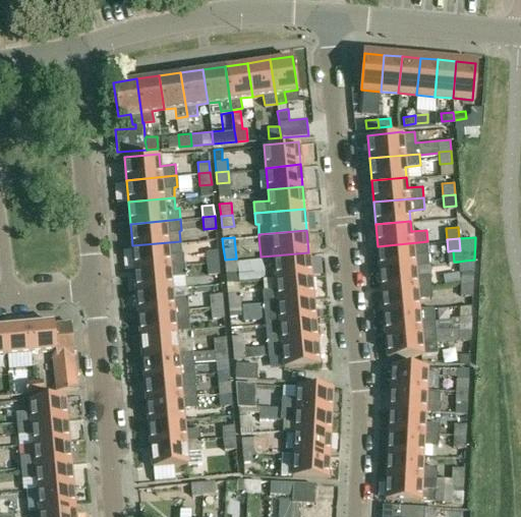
[(132,245),(134,268),(184,263),(183,251),(178,252),(177,242),(180,242),(180,241),(132,245)]
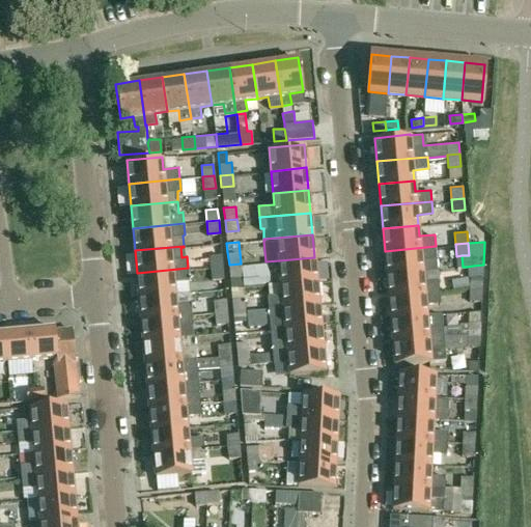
[(385,251),(387,273),(422,270),(421,259),(437,257),(436,246),(385,251)]
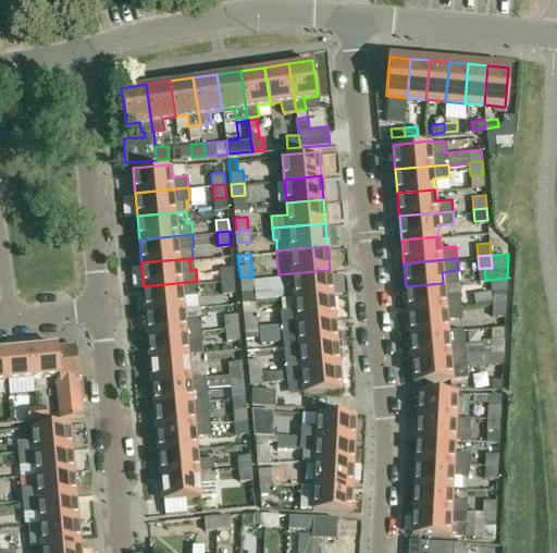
[(234,278),(233,266),(220,267),(221,279),(234,278)]
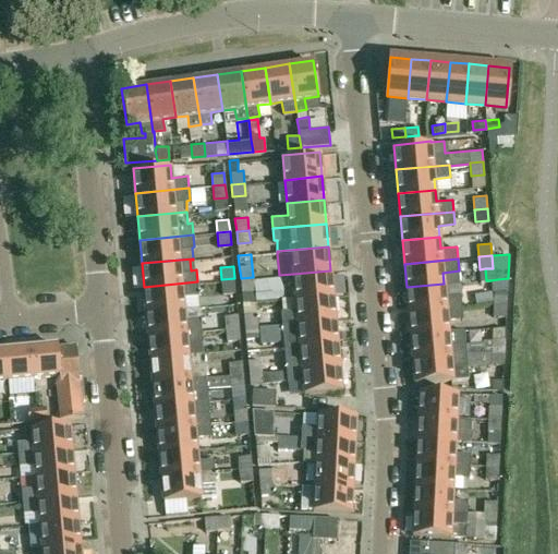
[(332,293),(330,271),(293,274),(295,296),(295,297),(332,293)]
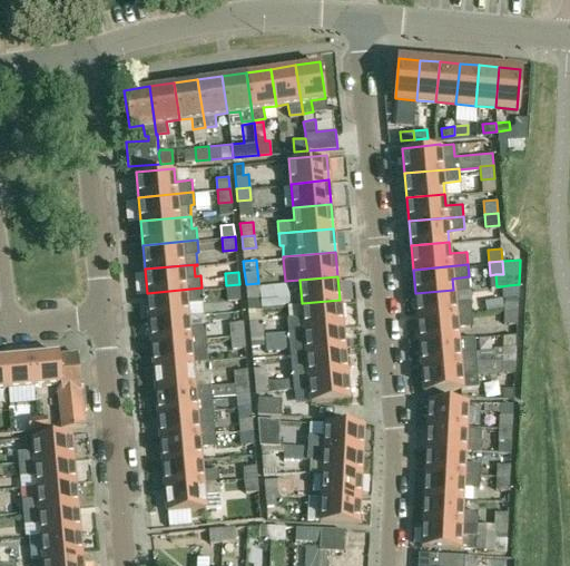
[(246,284),(246,296),(259,295),(258,283),(246,284)]
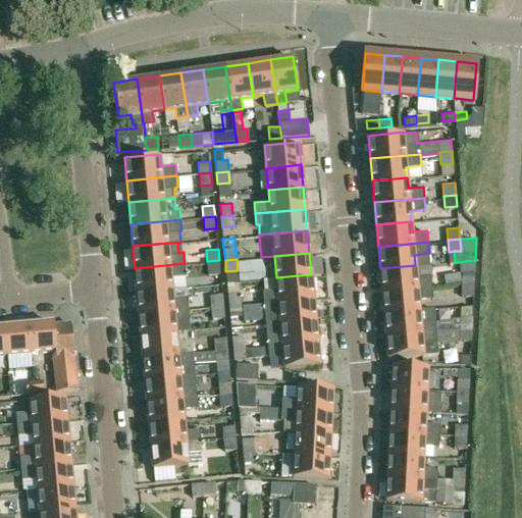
[(220,272),(219,260),(207,261),(208,274),(220,272)]
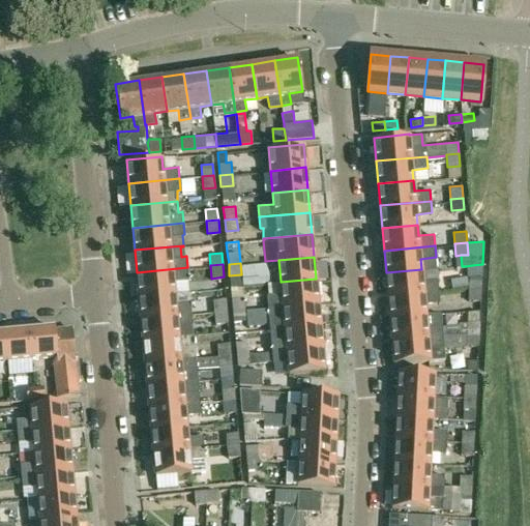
[(137,272),(139,294),(189,290),(187,267),(137,272)]
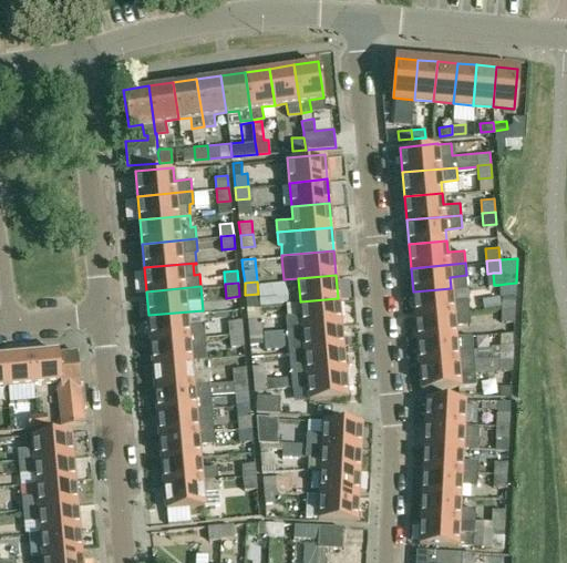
[(413,292),(415,316),(470,310),(468,298),(452,299),(451,288),(413,292)]
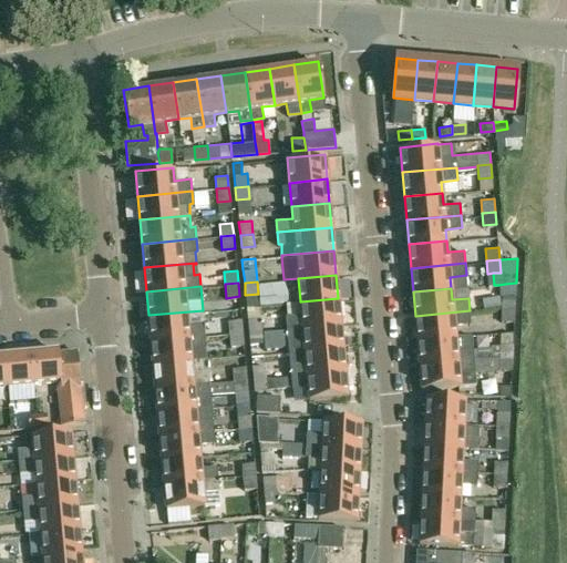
[(482,298),(483,307),(502,304),(500,294),(482,298)]
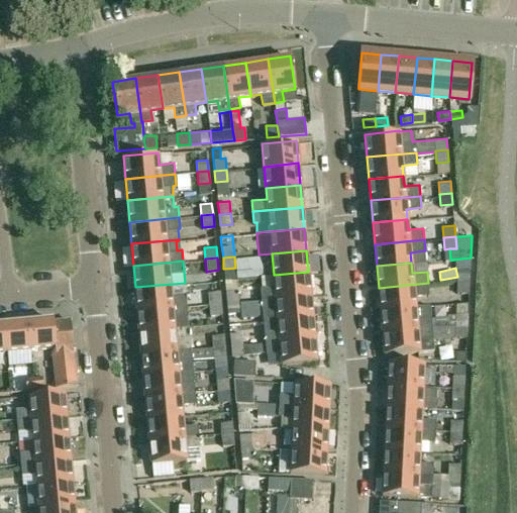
[(457,269),(457,280),(470,279),(470,269),(457,269)]
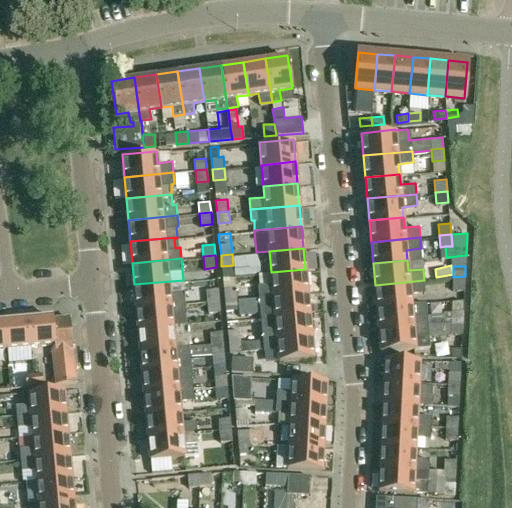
[(307,291),(305,269),(271,272),(271,271),(258,272),(259,284),(257,284),(258,295),(307,291)]
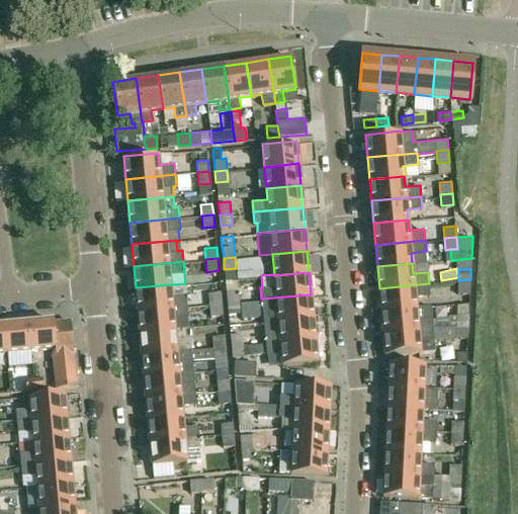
[(457,292),(469,292),(470,279),(458,280),(457,292)]
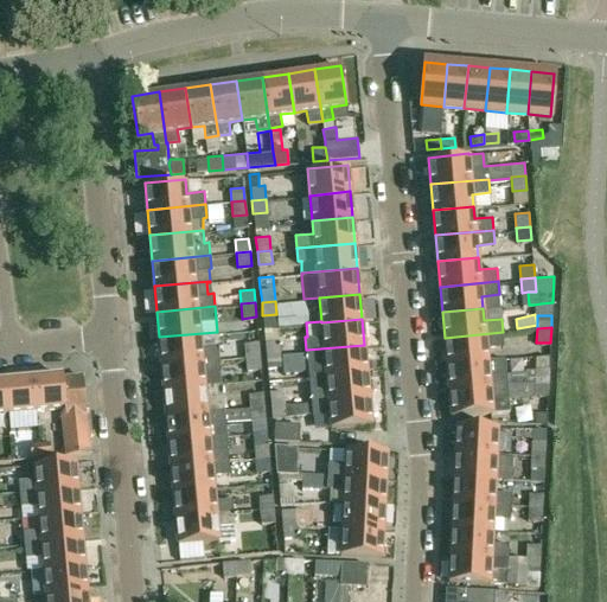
[(159,337),(161,363),(218,357),(217,332),(159,337)]
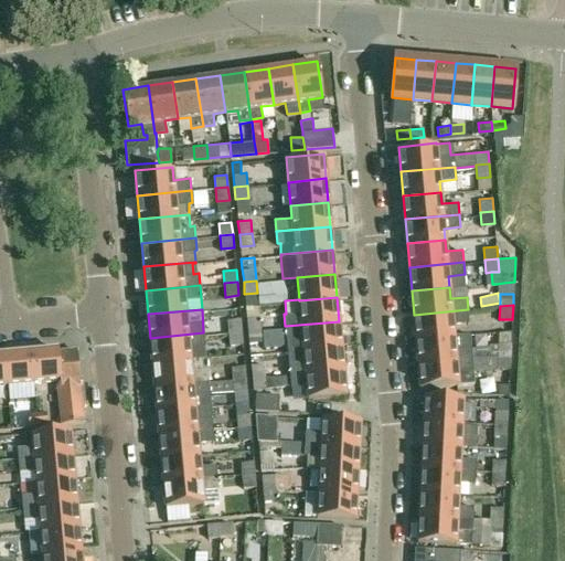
[(414,315),(416,338),(466,334),(466,323),(469,323),(468,309),(414,315)]
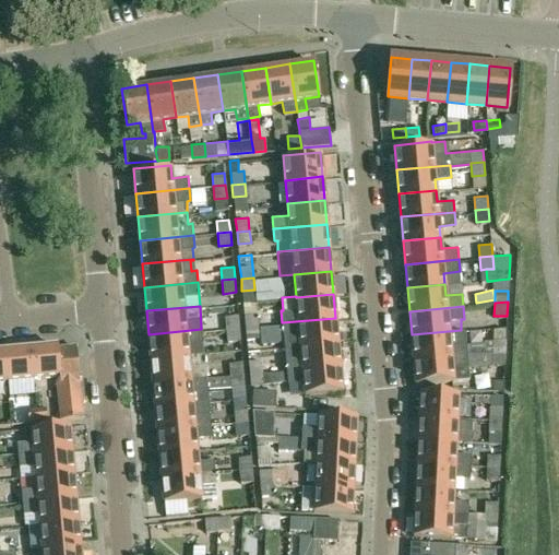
[(244,314),(245,326),(258,325),(257,311),(244,314)]
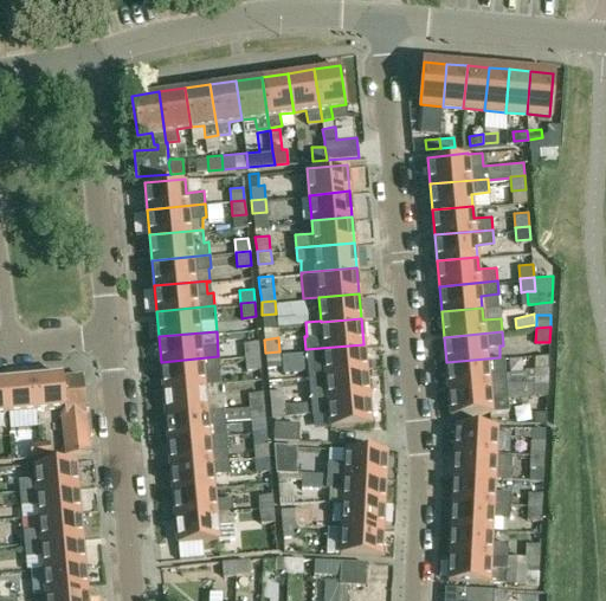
[(258,353),(257,340),(244,341),(245,354),(258,353)]
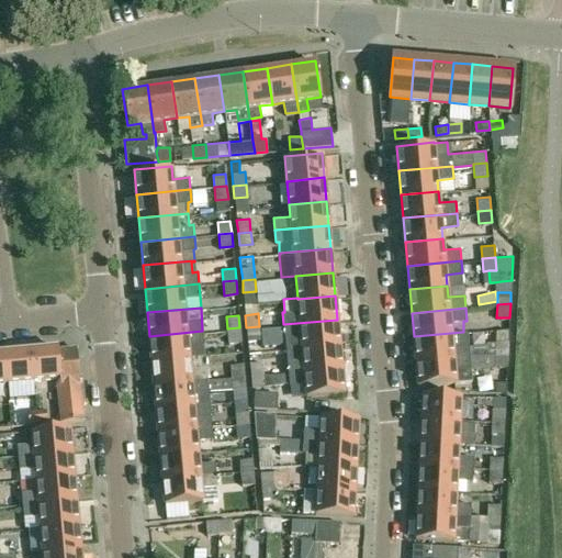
[(339,343),(337,320),(283,324),(284,336),(285,348),(339,343)]
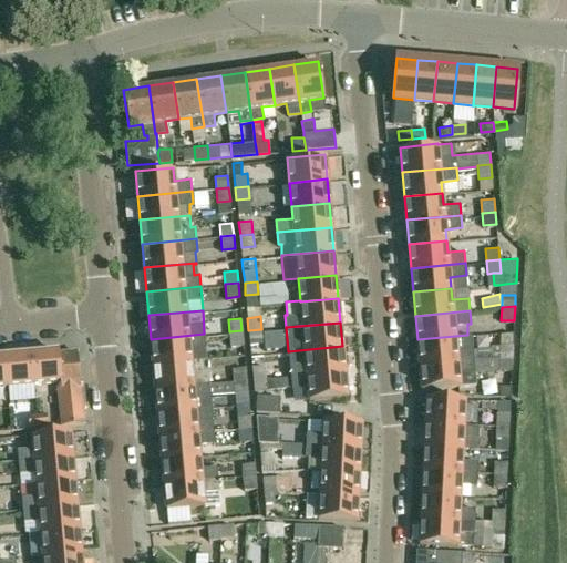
[(248,330),(249,344),(263,341),(261,329),(248,330)]
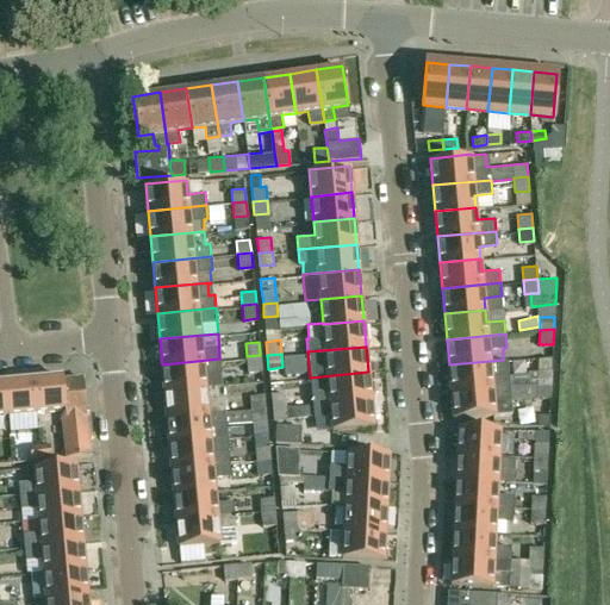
[(285,374),(303,373),(306,369),(305,354),(282,355),(285,374)]
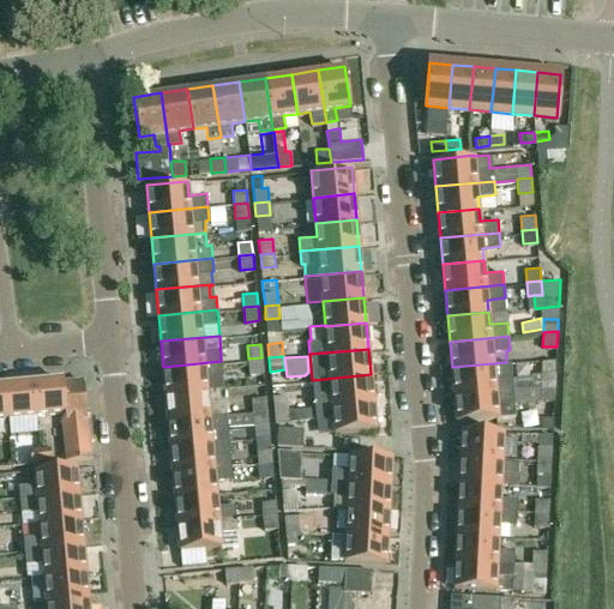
[(264,372),(262,357),(248,359),(250,374),(264,372)]
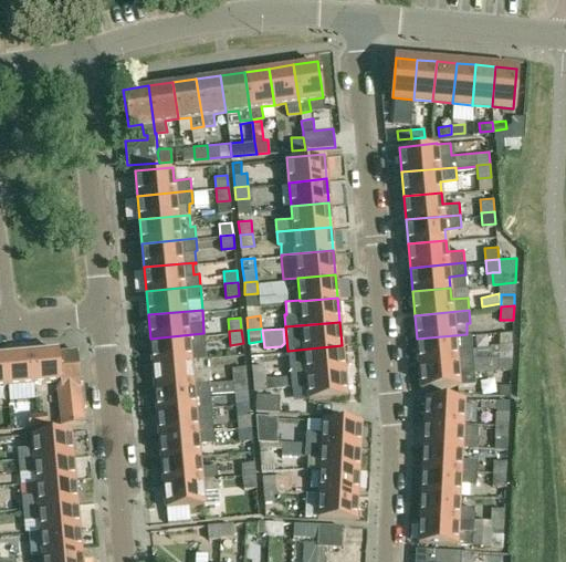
[(190,357),(189,347),(216,344),(215,334),(205,335),(203,333),(150,339),(153,363),(190,358),(190,357)]
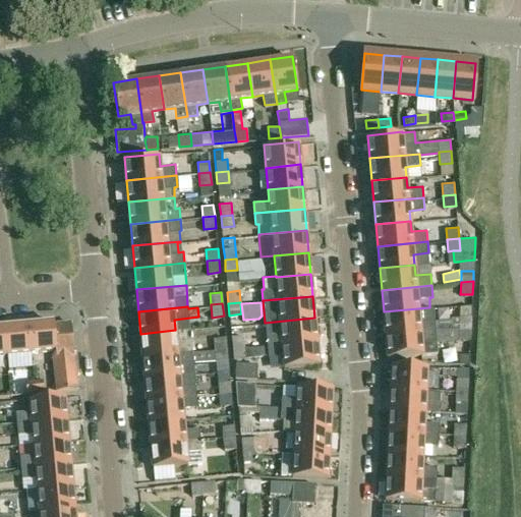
[(384,311),(386,334),(435,329),(433,318),(430,318),(429,307),(384,311)]
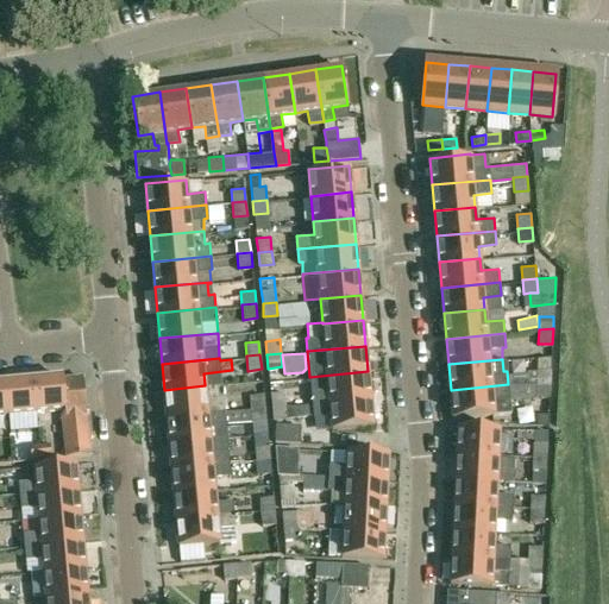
[(537,367),(527,369),(528,382),(528,383),(551,381),(551,369),(537,367)]
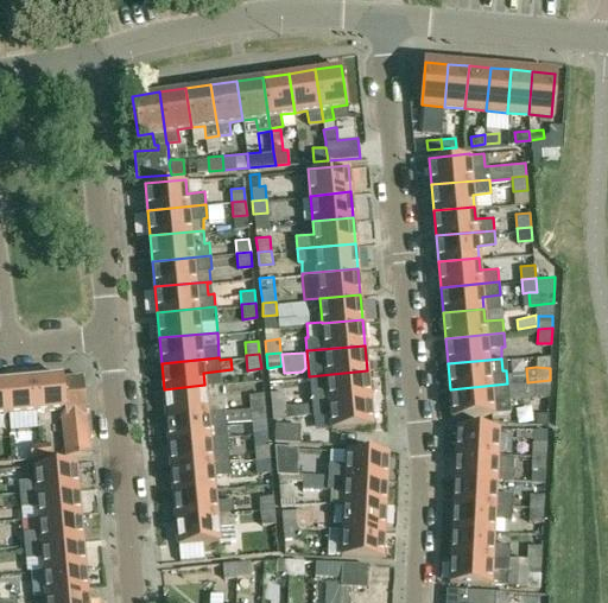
[(369,397),(367,370),(309,376),(311,401),(369,397)]
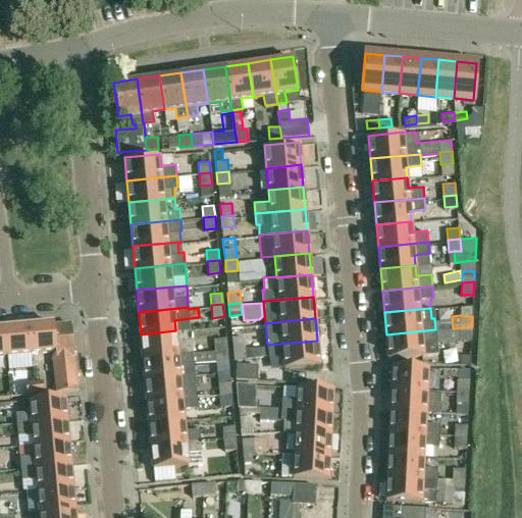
[(54,321),(29,323),(32,352),(53,350),(53,355),(57,355),(56,350),(57,350),(54,324),(54,321)]
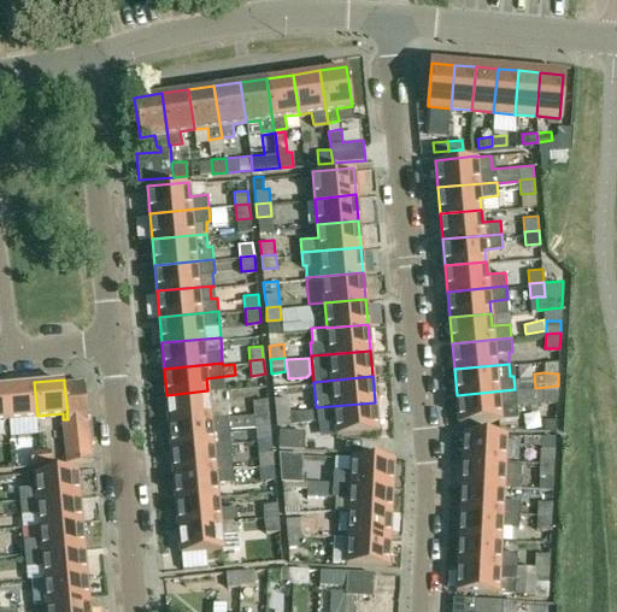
[(64,383),(68,413),(66,413),(68,419),(63,419),(66,462),(92,459),(84,381),(64,383)]
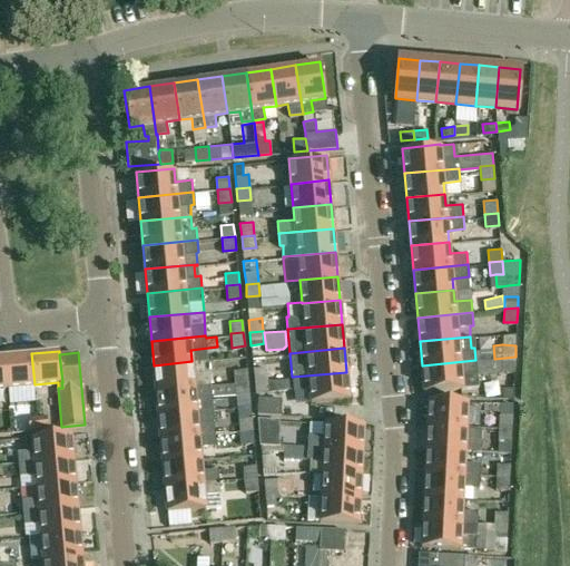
[(31,353),(5,357),(7,387),(35,384),(31,353)]
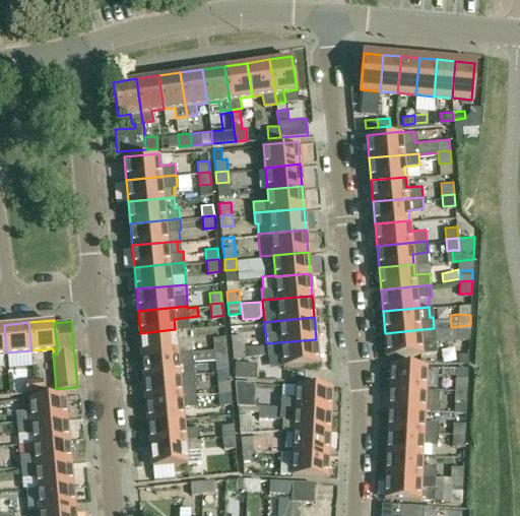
[(387,357),(421,352),(420,340),(435,339),(436,339),(455,337),(469,338),(470,325),(451,327),(451,326),(434,328),(385,333),(387,357)]
